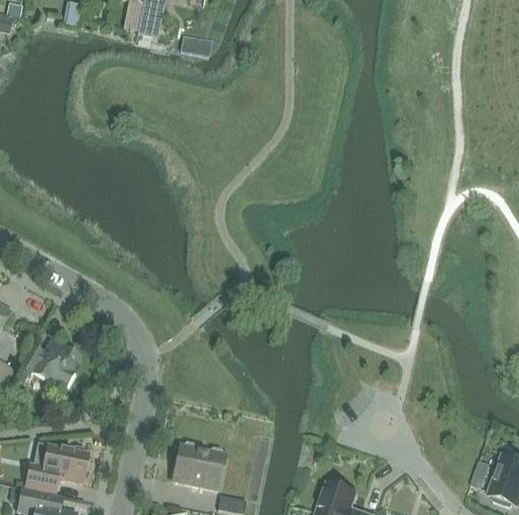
[(74,0),(73,6),(86,8),(87,0),(74,0)]
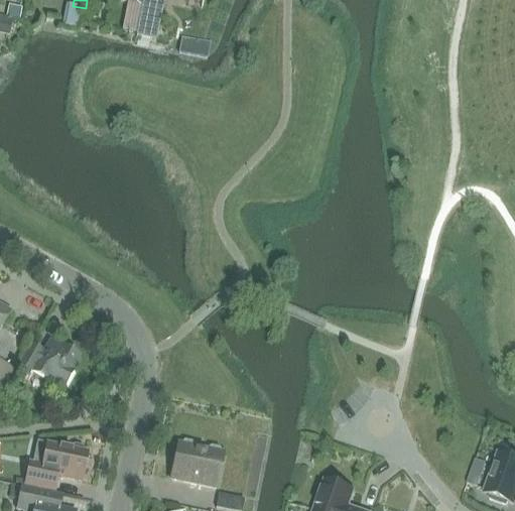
[(141,0),(134,33),(154,37),(162,0),(141,0)]
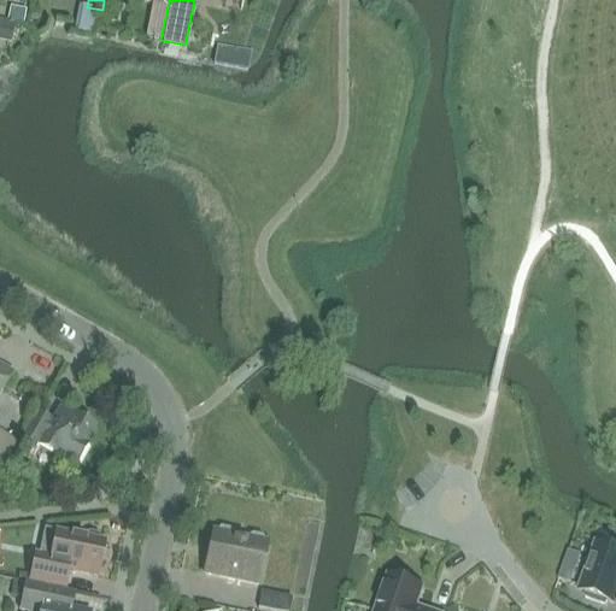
[(12,22),(0,18),(0,35),(10,37),(12,22)]
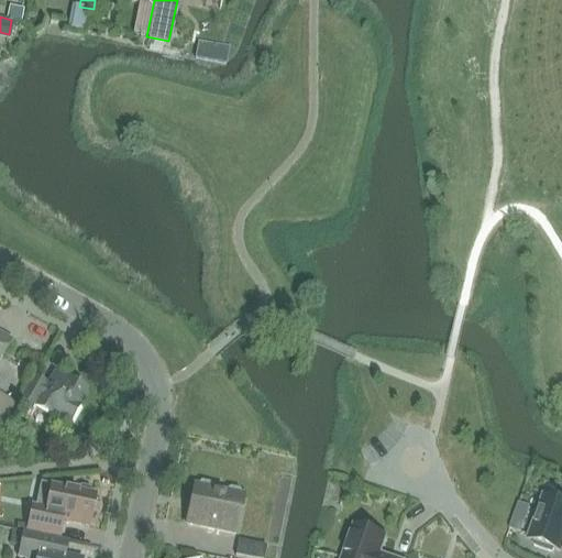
[(200,37),(198,46),(230,53),(232,44),(200,37)]
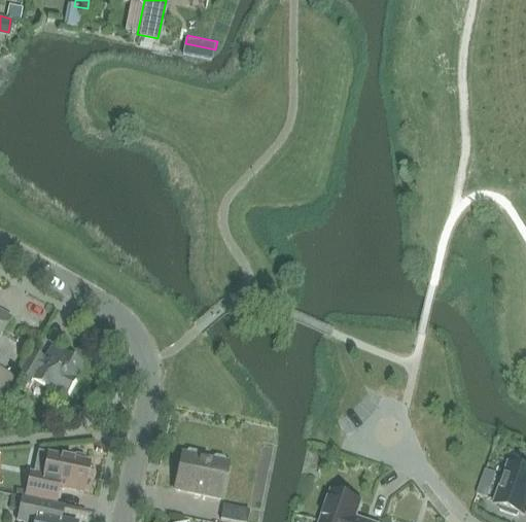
[(0,332),(9,315),(0,310),(0,332)]
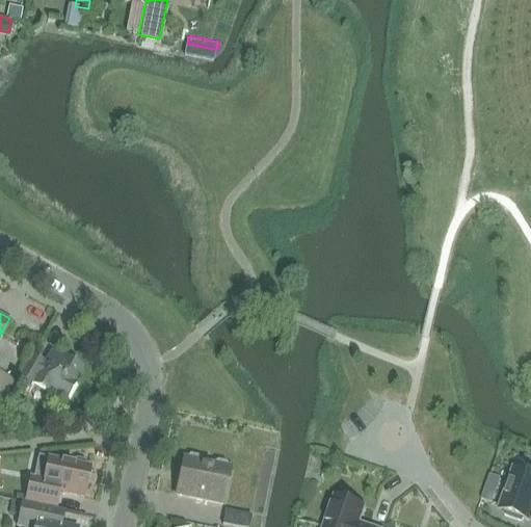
[(50,387),(63,395),(65,396),(74,380),(72,379),(81,364),(65,354),(63,357),(51,349),(45,360),(32,353),(18,378),(30,386),(33,380),(49,389),(50,387)]
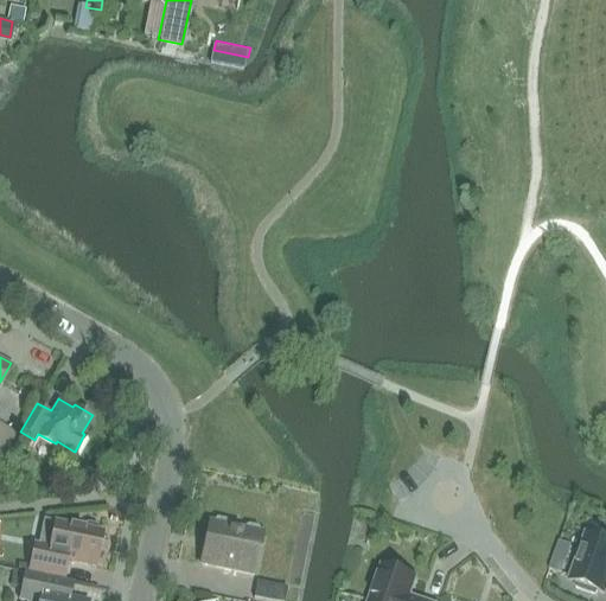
[(0,446),(2,447),(10,434),(0,428),(0,446)]
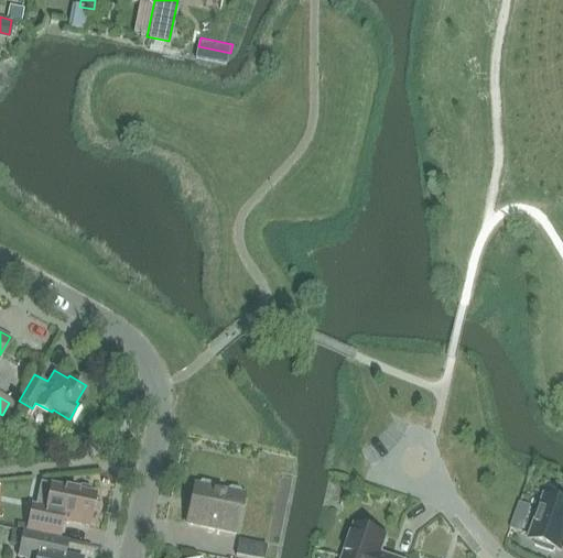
[(194,481),(185,521),(235,531),(242,491),(239,490),(237,487),(229,485),(226,488),(210,484),(208,481),(201,479),(197,481),(194,481)]
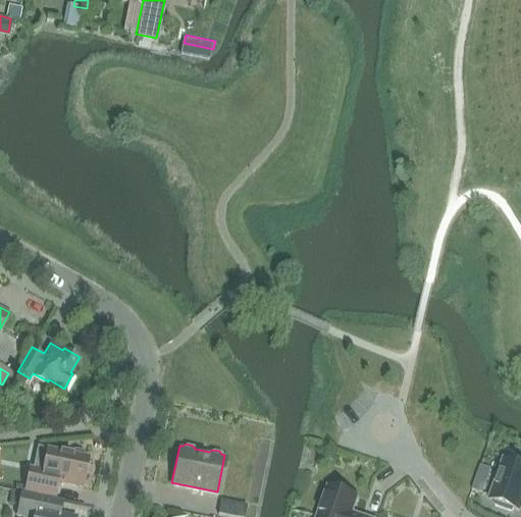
[(82,485),(88,455),(83,454),(84,452),(82,450),(73,448),(71,449),(71,452),(47,447),(42,468),(29,466),(24,487),(54,494),(57,480),(82,485)]
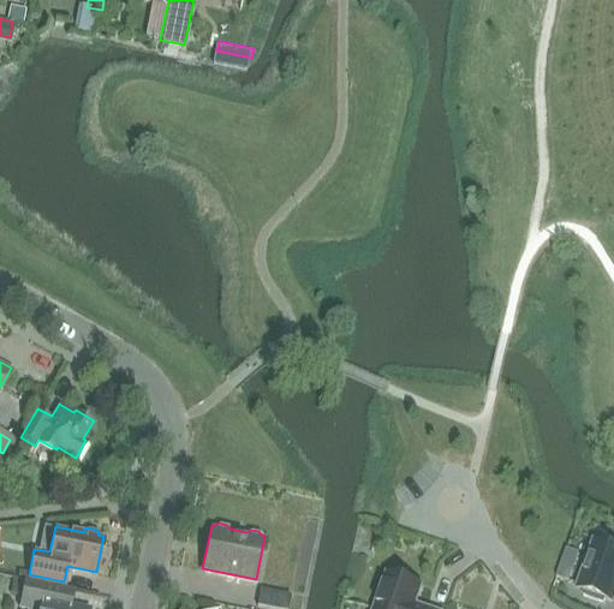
[(613,586),(613,543),(613,545),(592,538),(577,585),(583,587),(582,591),(602,599),(604,595),(610,597),(613,586)]
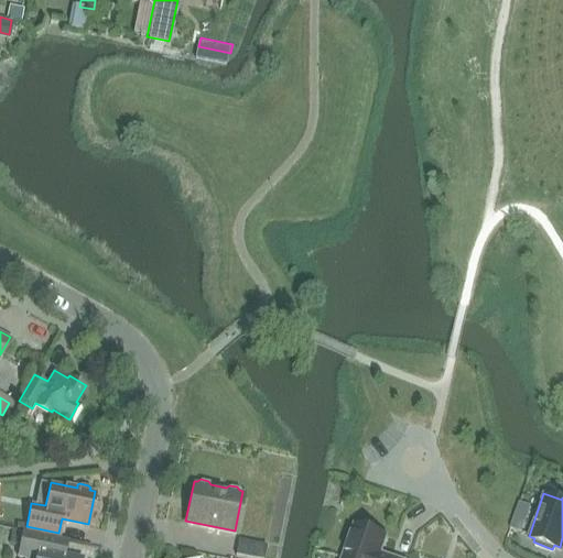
[(512,518),(509,526),(520,531),(522,523),(512,518)]
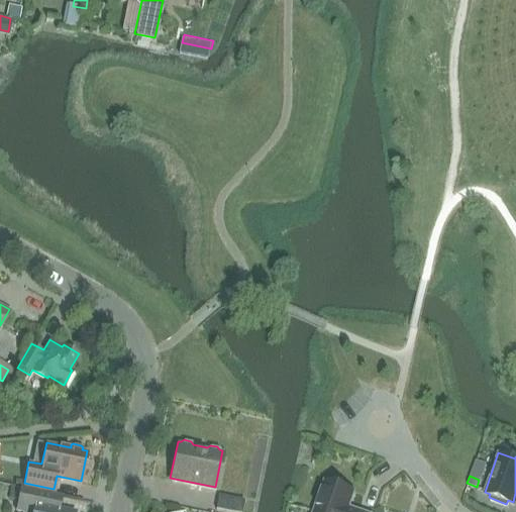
[(369,511),(347,505),(353,489),(324,479),(312,511),(369,511)]
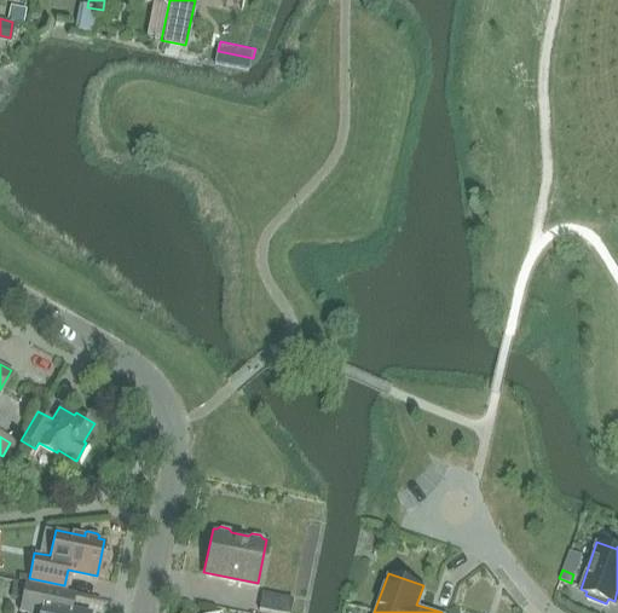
[(88,612),(90,611),(57,603),(59,589),(26,582),(19,607),(39,612),(88,612)]
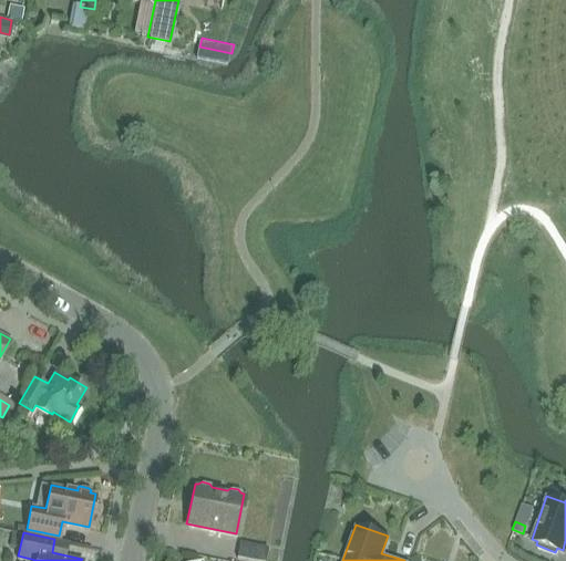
[(267,546),(238,539),(236,554),(264,560),(267,546)]
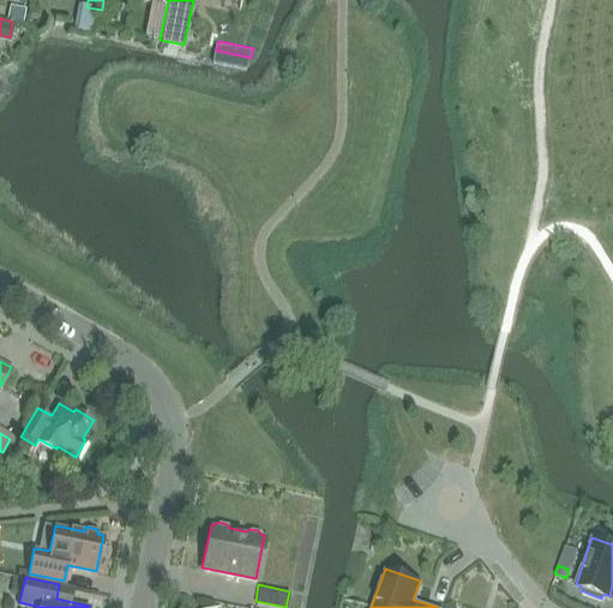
All buildings are outlined.
